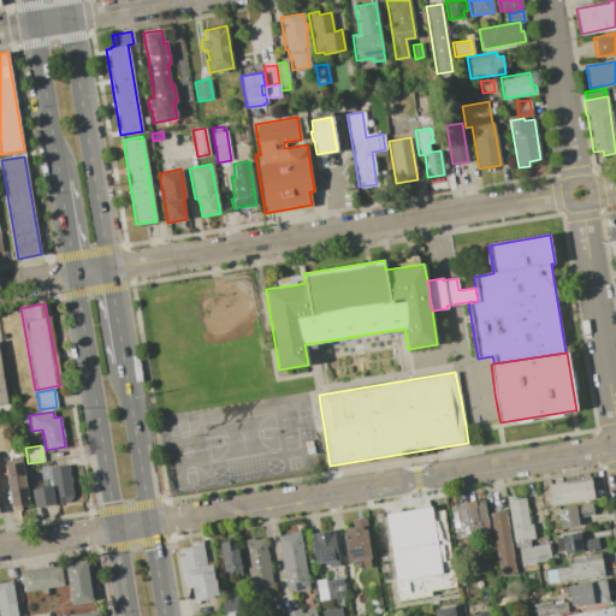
[(21,461),(29,503),(11,505),(4,465),(21,461)]
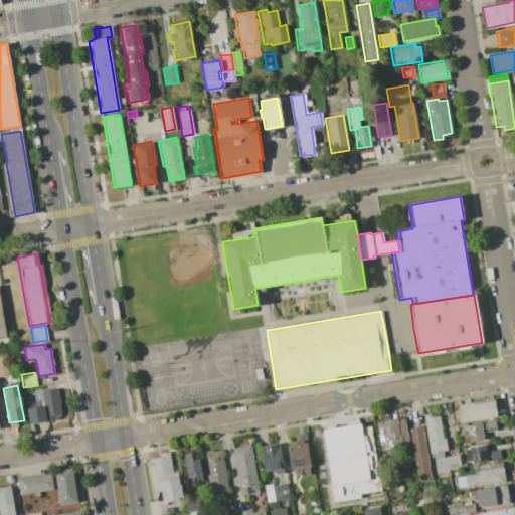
[(55,388),(60,413),(52,414),(53,419),(47,420),(47,415),(44,415),(40,391),(55,388)]
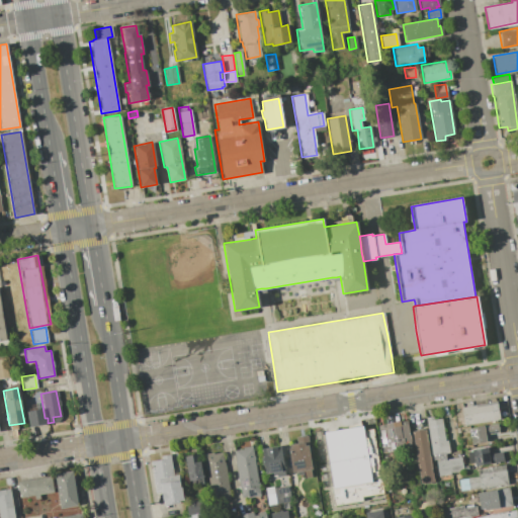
[(499,418),(464,424),(461,407),(496,401),(499,418)]
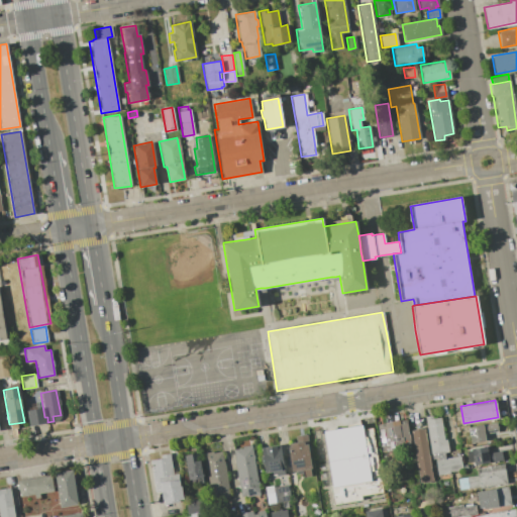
[(41,407),(44,423),(28,426),(25,410),(41,407)]
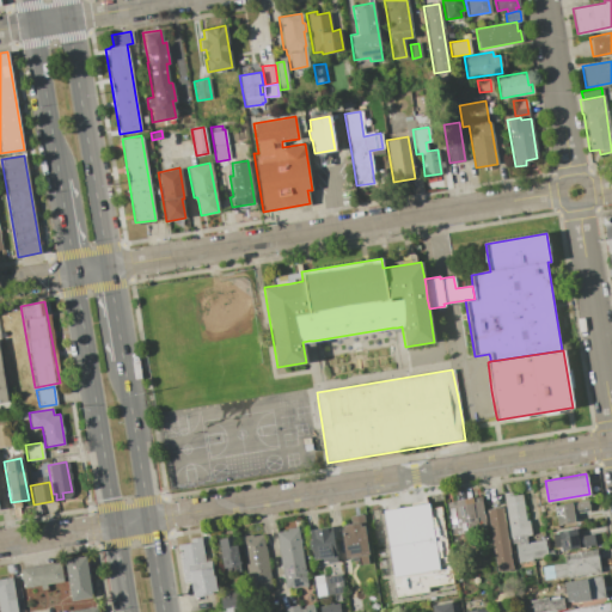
[(510,491),(512,495),(520,494),(525,520),(528,520),(530,528),(531,534),(525,536),(526,543),(544,539),(546,555),(532,557),(532,560),(518,562),(514,543),(512,543),(502,493),(510,491)]
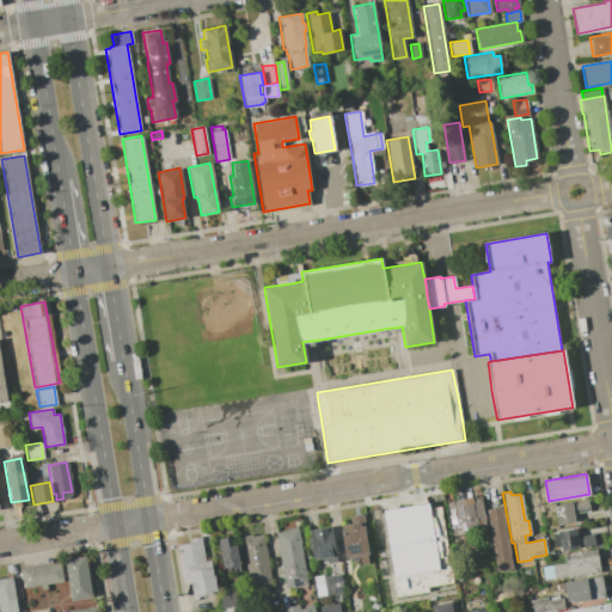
[(471,496),(471,499),(479,497),(485,528),(451,533),(446,502),(456,501),(456,500),(471,496)]
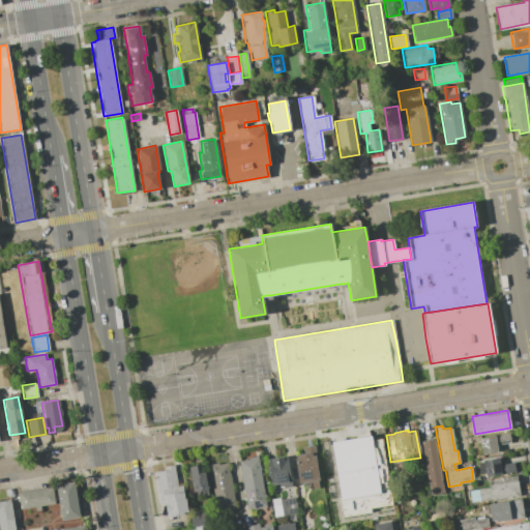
[(509,442),(495,444),(496,451),(481,454),(478,438),(508,433),(509,442)]
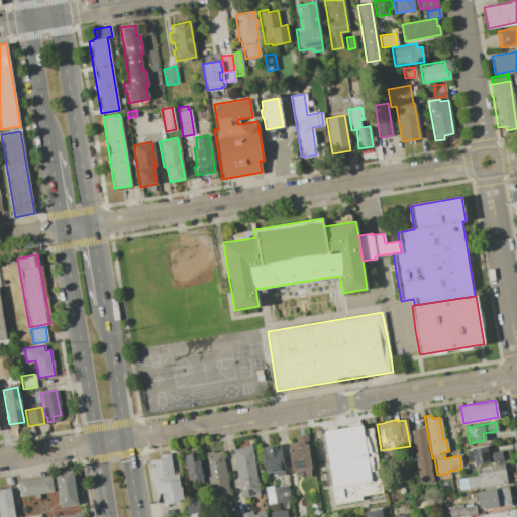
[(371,481),(332,488),(322,431),(353,426),(360,425),(371,481)]
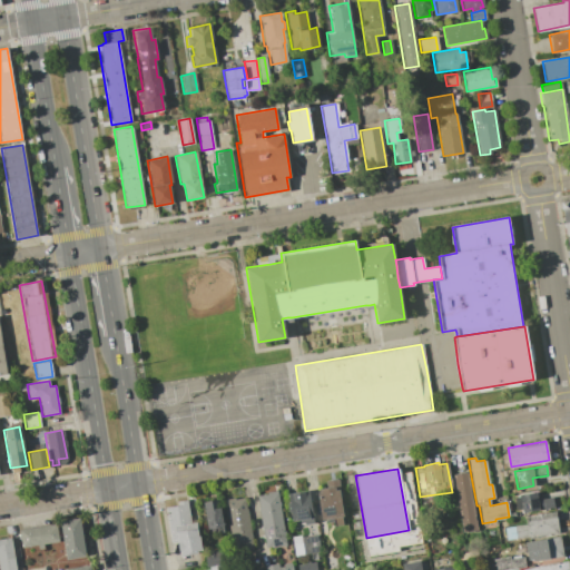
[(462,532),(452,474),(467,472),(477,530),(462,532)]
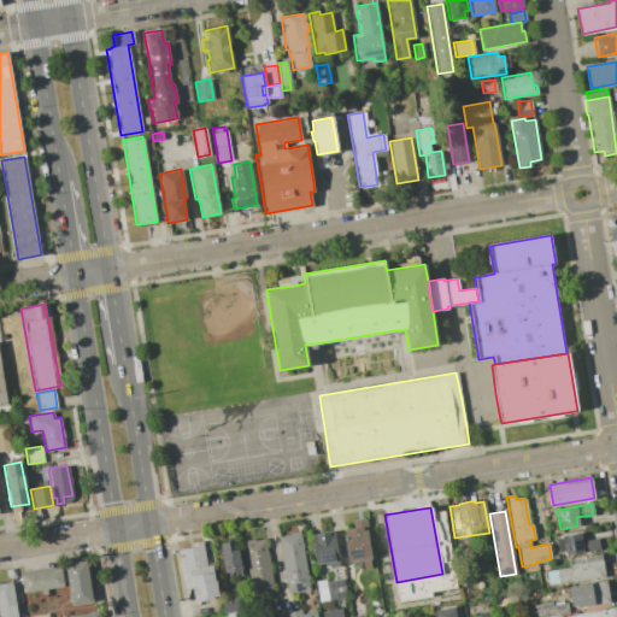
[(352,528),(351,521),(365,518),(372,558),(368,558),(370,568),(360,569),(359,560),(347,562),(342,533),(346,533),(346,529),(352,528)]
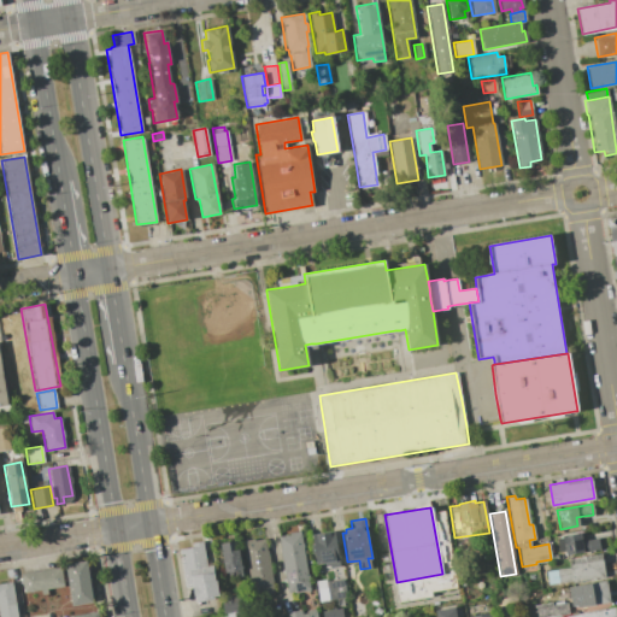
[(299,530),(310,589),(294,592),(293,591),(288,592),(277,536),(288,534),(288,533),(299,530)]
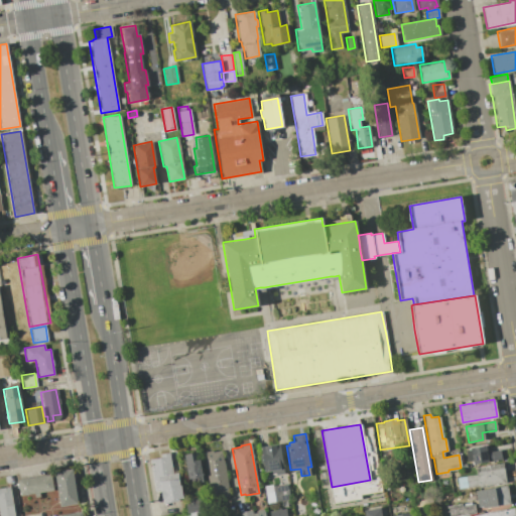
[(278,443),(279,448),(285,447),(288,468),(282,469),(283,473),(275,475),(274,473),(269,474),(268,470),(263,471),(259,447),(278,443)]
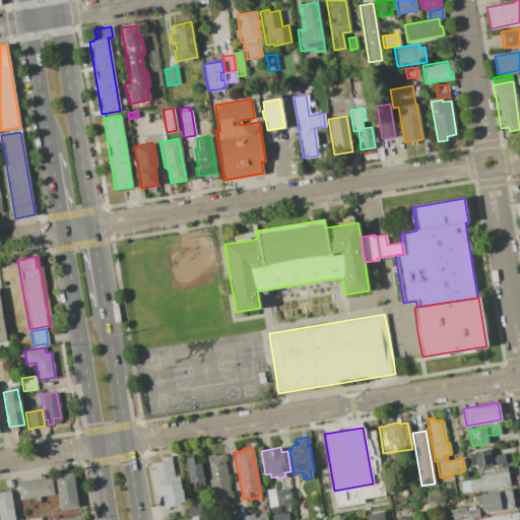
[(489,449),(490,456),(502,454),(504,462),(476,467),(475,463),(470,464),(468,454),(473,453),(473,452),(489,449)]
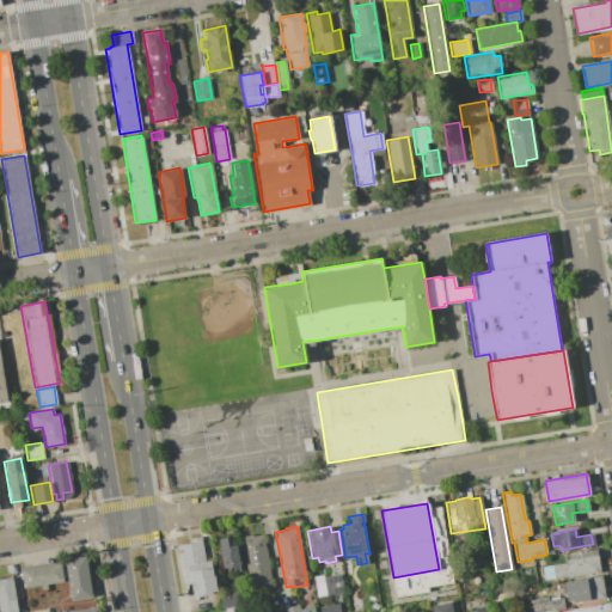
[(263,533),(273,587),(251,592),(240,536),(251,533),(252,536),(263,533)]
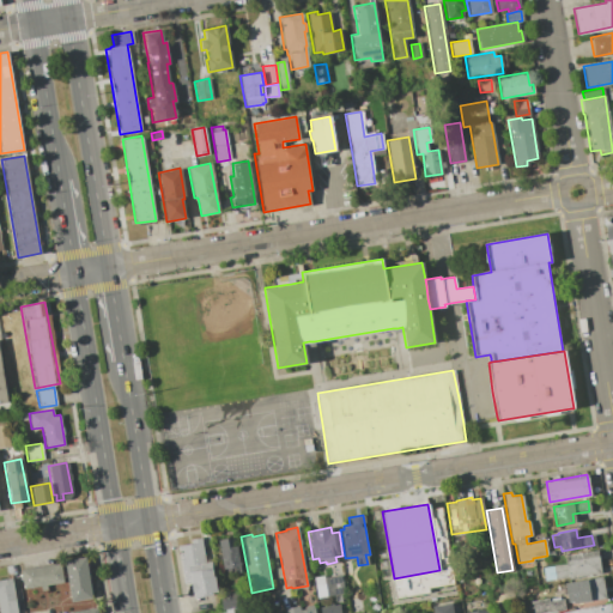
[(205,563),(211,562),(216,592),(211,593),(211,594),(192,598),(189,582),(183,583),(177,545),(192,542),(190,539),(200,536),(205,563)]
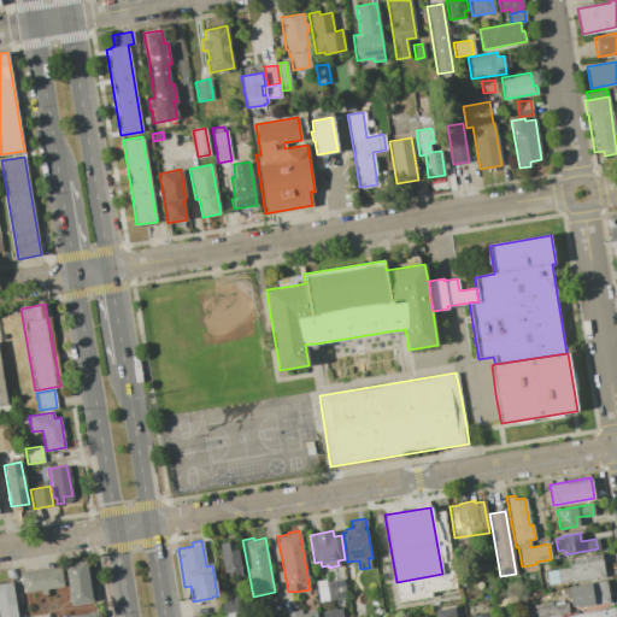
[(236,541),(240,570),(238,570),(239,576),(228,577),(227,571),(224,573),(219,544),(236,541)]
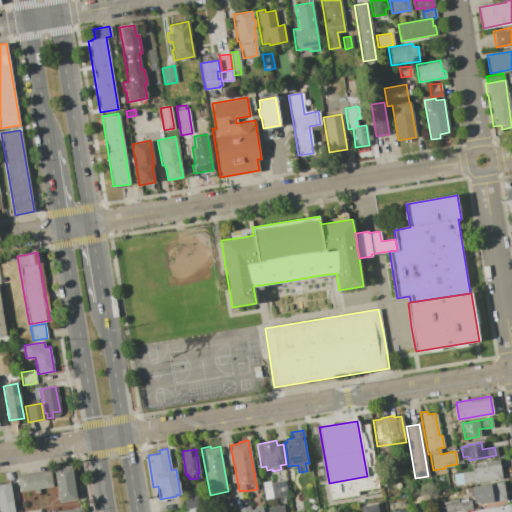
[(499,459),(502,478),(475,483),(475,481),(464,483),(462,471),(473,470),(472,463),(499,459)]
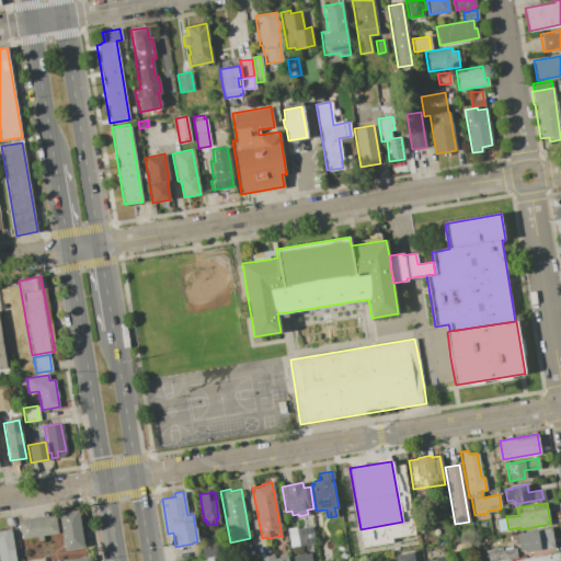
[(83,547),(65,550),(58,513),(77,510),(83,547)]
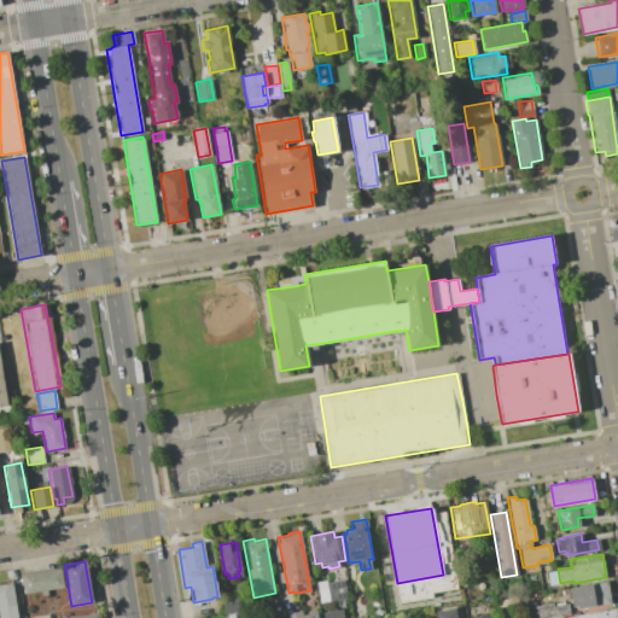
[(46,589),(46,595),(40,595),(40,590),(23,593),(19,575),(60,567),(63,587),(46,589)]
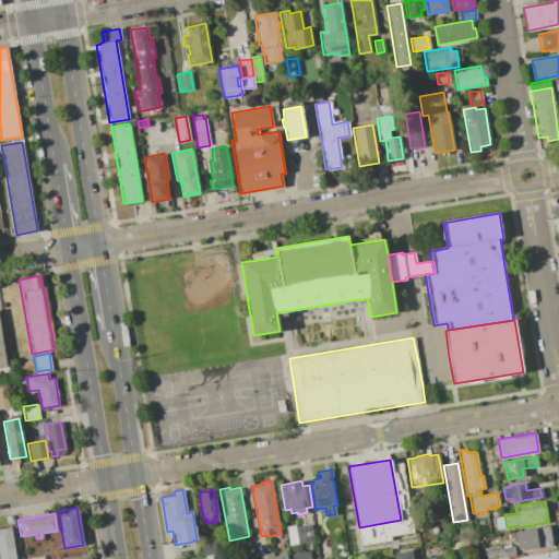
[(313,540),(297,543),(294,526),(310,524),(313,540)]
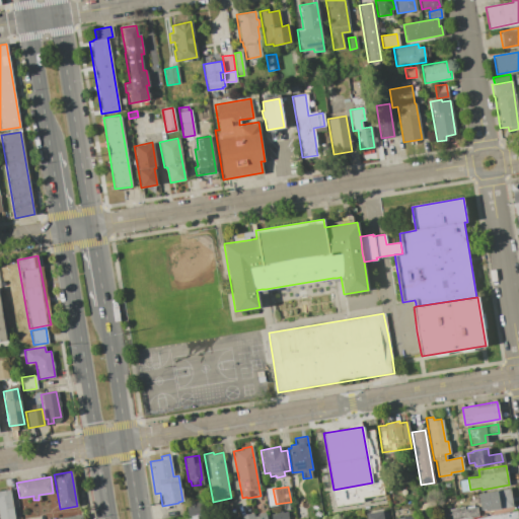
[(510,488),(513,506),(486,510),(485,503),(476,504),(474,494),(510,488)]
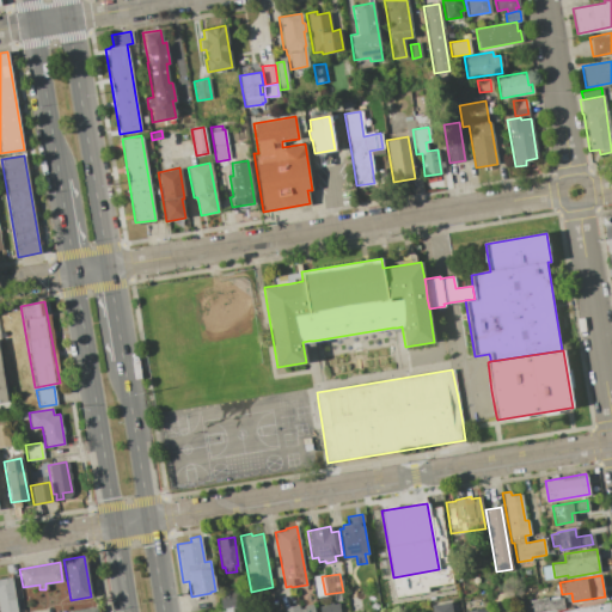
[(18,611),(0,611),(0,579),(13,577),(19,611),(18,611)]
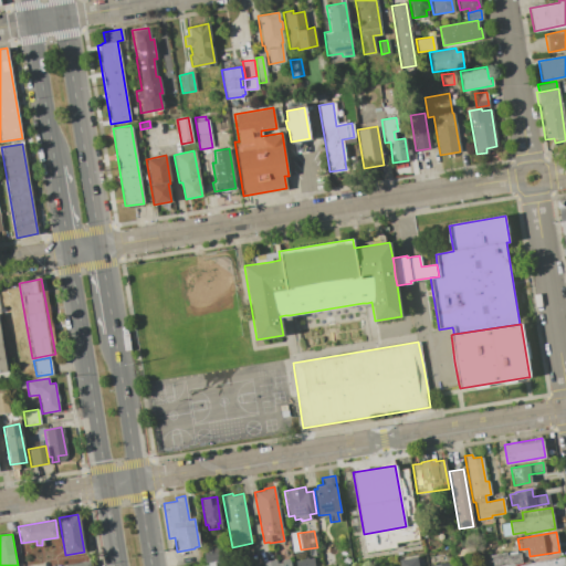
[(220,545),(221,552),(218,553),(220,559),(205,562),(202,548),(220,545)]
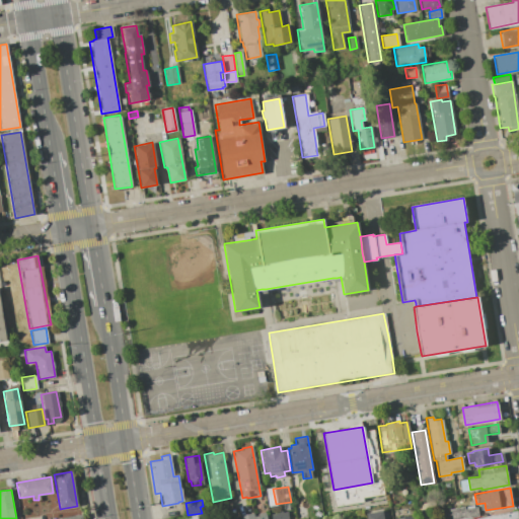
[(451,518),(450,509),(464,507),(464,509),(477,508),(478,517),(472,518),(462,518),(451,518)]
